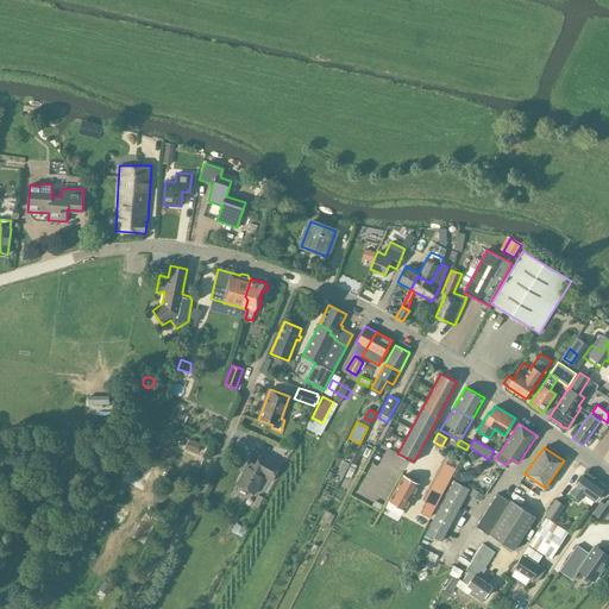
[(236,484),(255,495),(264,477),(271,482),(282,463),(262,451),(255,463),(249,460),(236,484)]
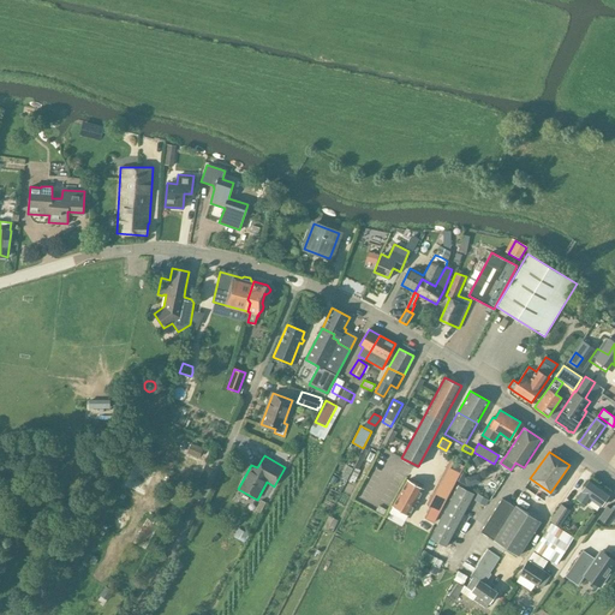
[(479,455),(473,459),(477,466),(483,463),(479,455)]
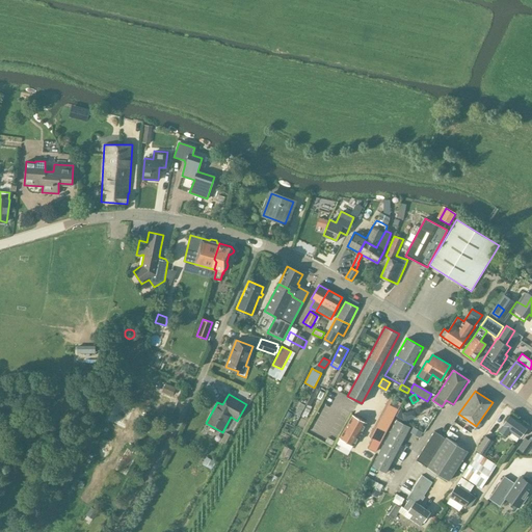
[(390,398),(369,436),(380,442),(401,403),(390,398)]
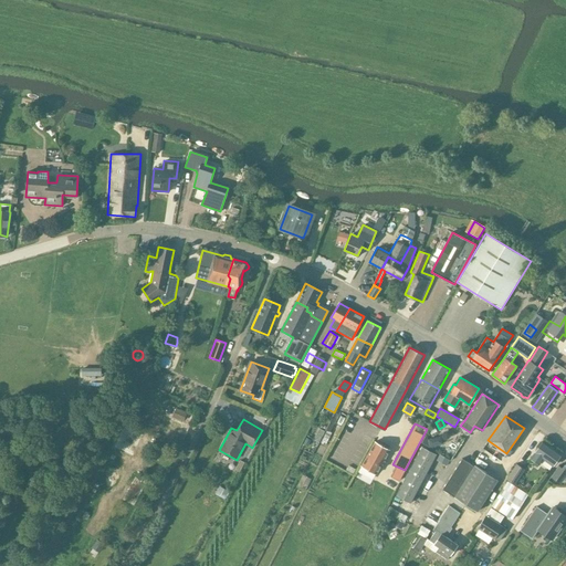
[(320,442),(325,431),(320,429),(314,440),(320,442)]
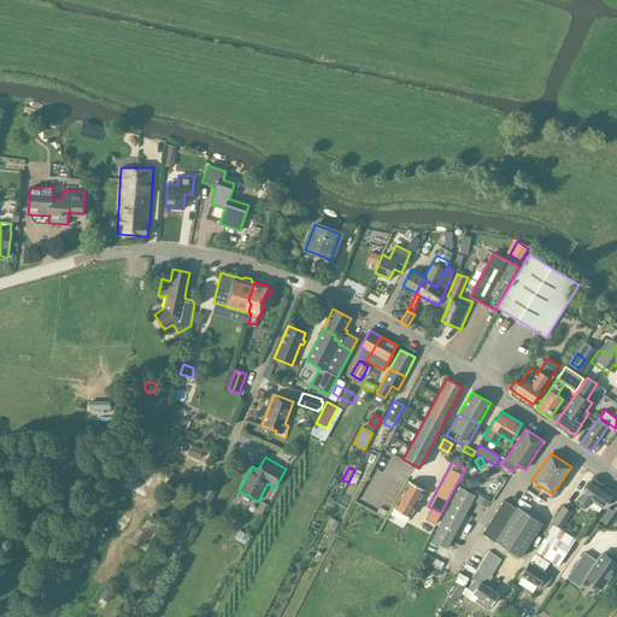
[(394,507),(410,516),(424,491),(409,481),(394,507)]
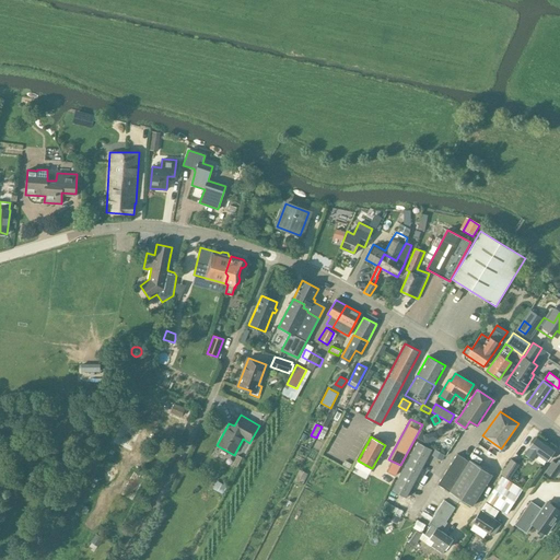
[(534,459),(537,454),(547,461),(555,450),(537,436),(528,447),(525,453),(534,459)]
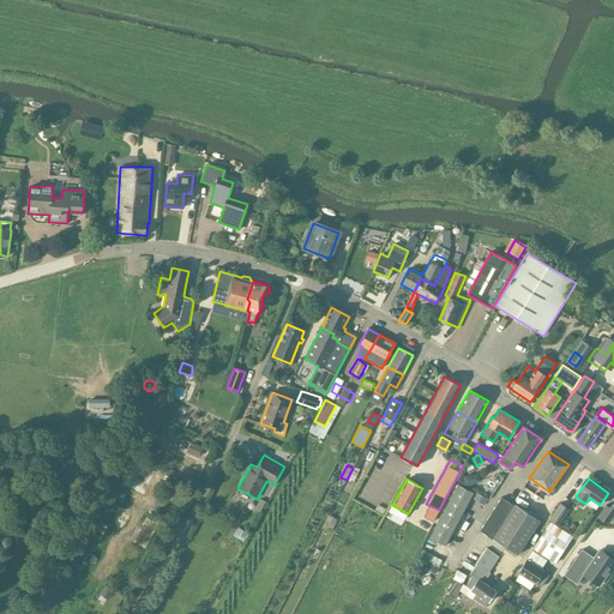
[(446,546),(474,493),(458,485),(429,537),(446,546)]
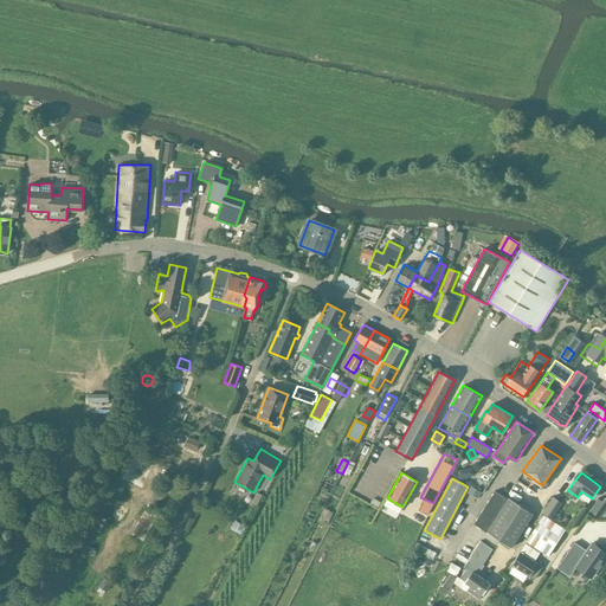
[(482,494),(471,488),(468,494),(478,500),(482,494)]
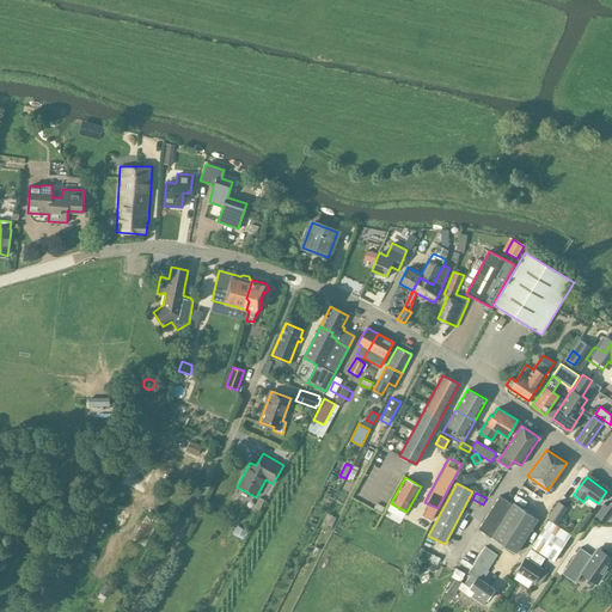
[(478,528),(490,537),(512,503),(500,496),(478,528)]
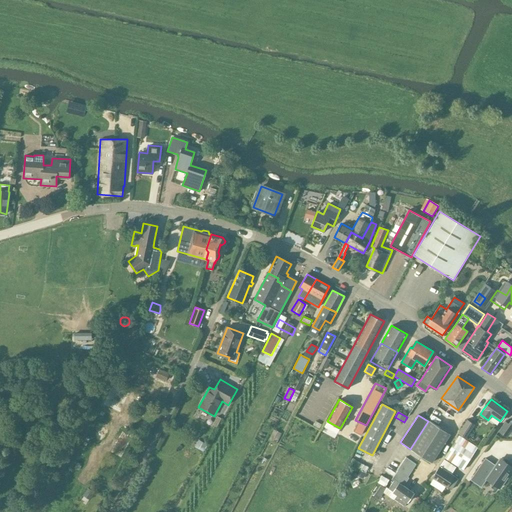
[(506,421),(503,425),(499,430),(507,436),(511,429),(511,418),(508,423),(506,421)]
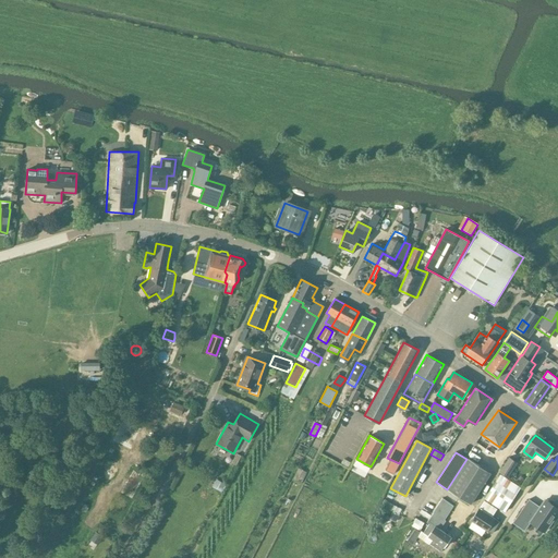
[(508,477),(518,462),(509,457),(499,472),(508,477)]
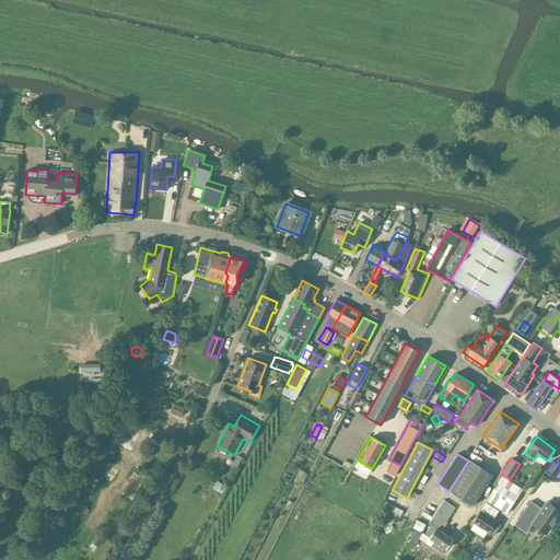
[(468,461),(448,491),(471,506),(492,475),(469,461),(469,462),(468,461)]
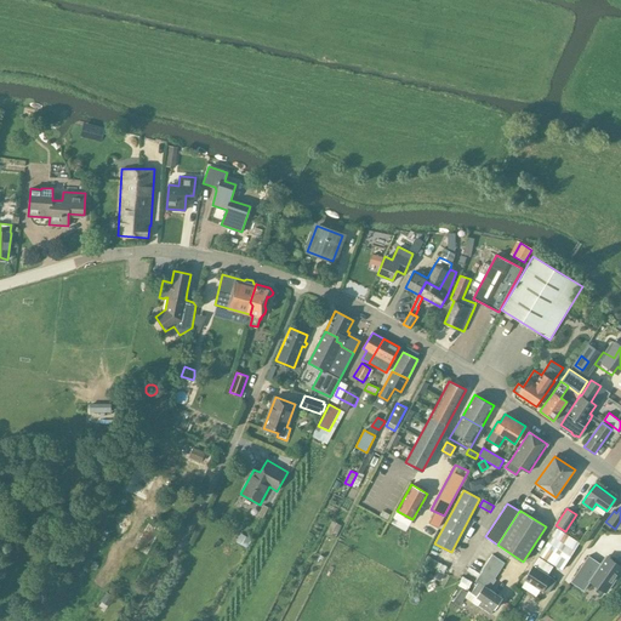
[(438,528),(444,516),(436,512),(429,523),(438,528)]
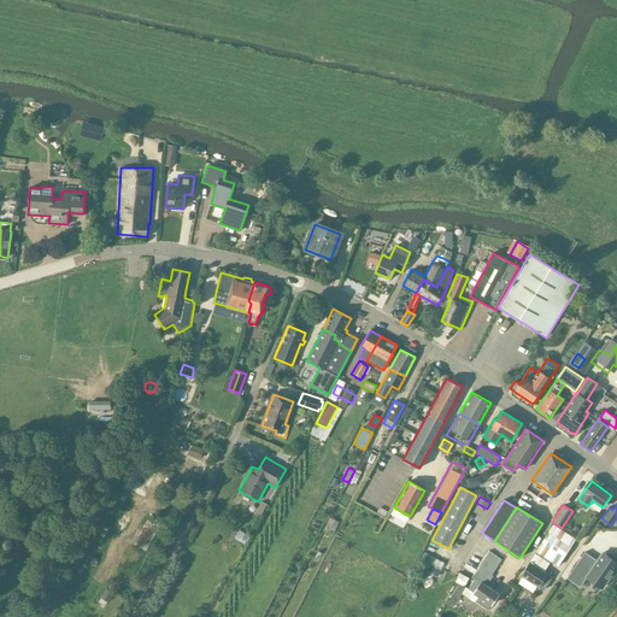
[(330,518),(324,530),(333,535),(339,523),(330,518)]
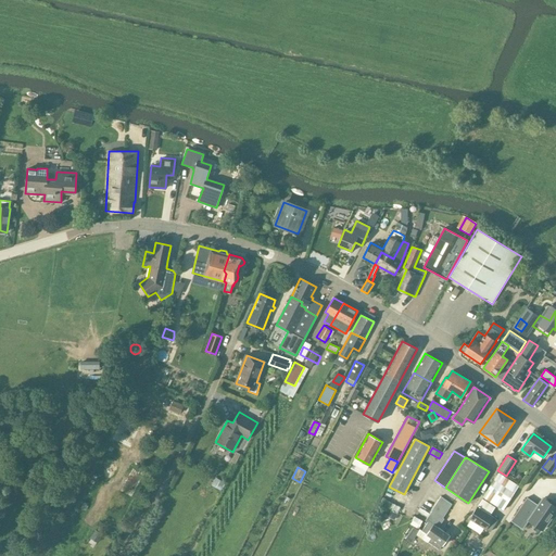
[(498,472),(482,497),(503,510),(519,485),(498,472)]
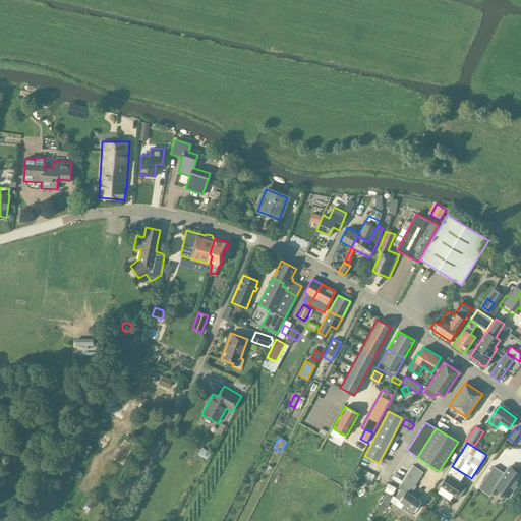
[(201,448),(198,455),(208,459),(211,453),(201,448)]
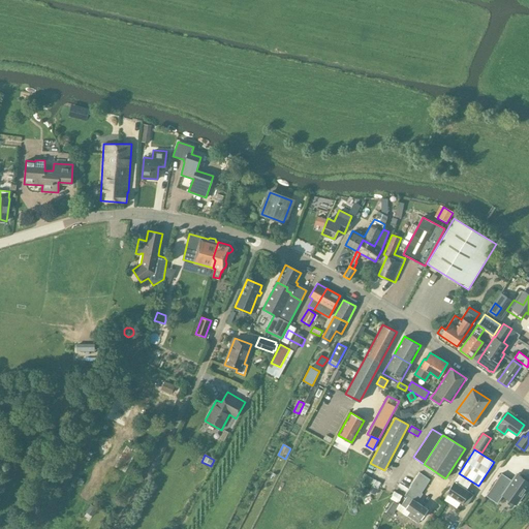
[(417,523),(421,519),(428,508),(414,500),(419,492),(422,493),(430,479),(419,472),(411,486),(404,495),(406,497),(401,505),(410,511),(407,516),(417,523)]
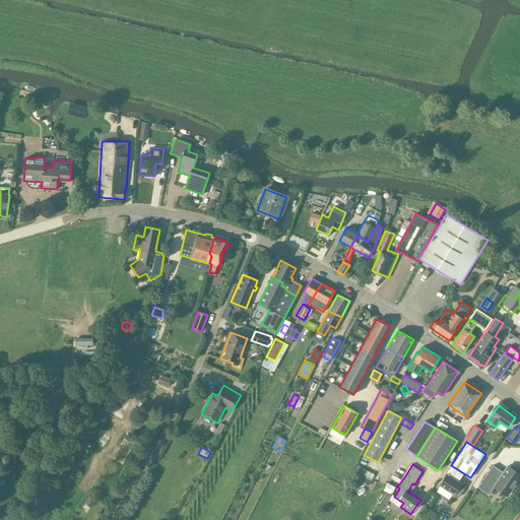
[(478,488),(485,493),(489,495),(494,486),(507,496),(519,476),(519,470),(516,468),(515,470),(508,466),(504,472),(493,465),(478,488)]
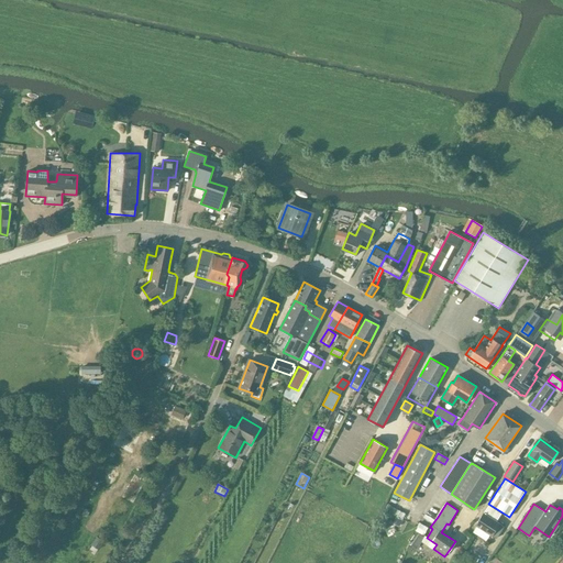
[(400,518),(403,517),(397,505),(386,510),(390,519),(381,523),(386,536),(404,527),(400,518)]
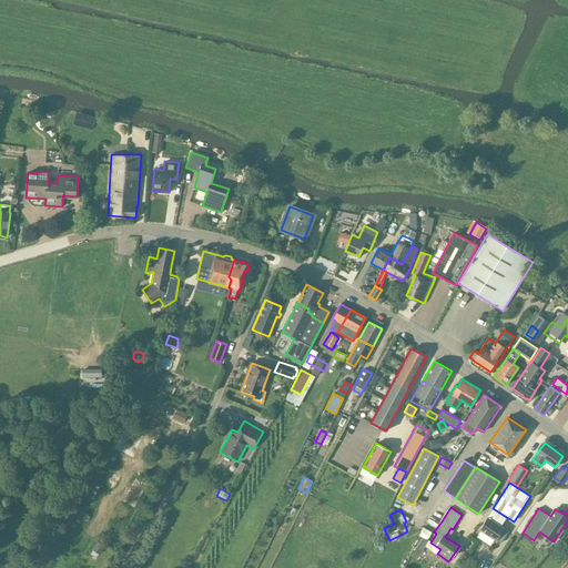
[(493,509),(487,517),(500,526),(506,517),(493,509)]
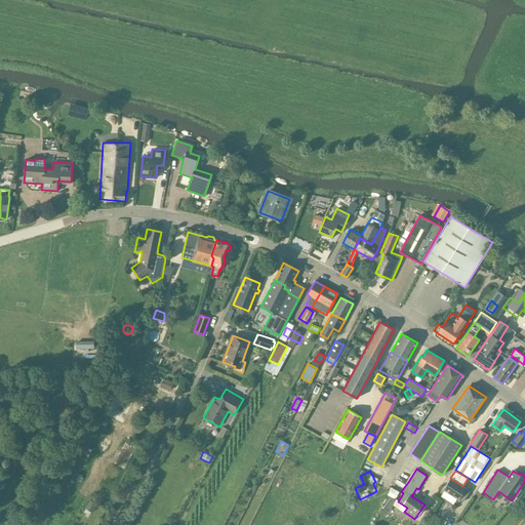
[(470,491),(466,488),(462,486),(450,478),(443,489),(462,502),(470,491)]
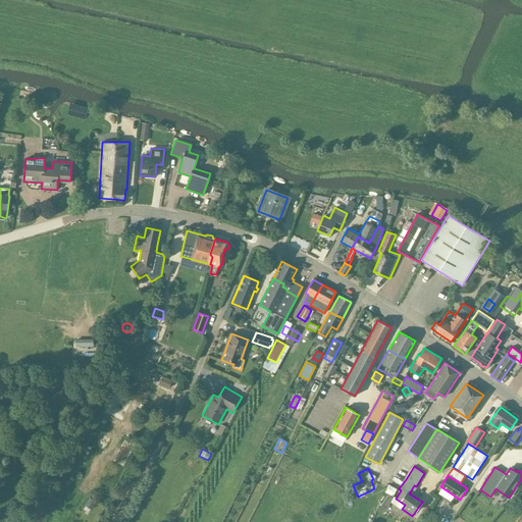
[(387,484),(383,492),(392,497),(396,489),(387,484)]
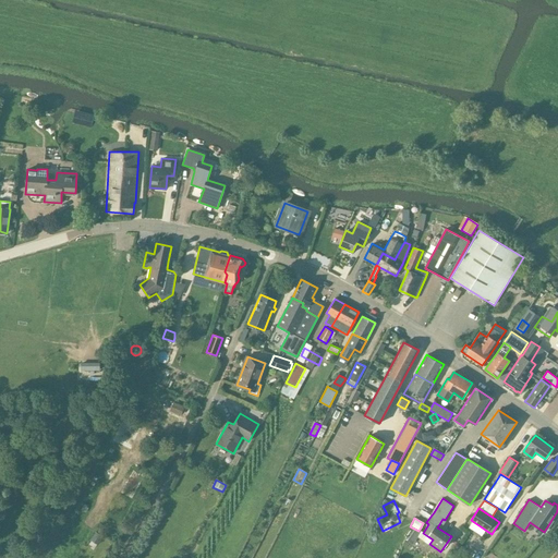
[(96,534),(93,540),(98,543),(101,536),(96,534)]
